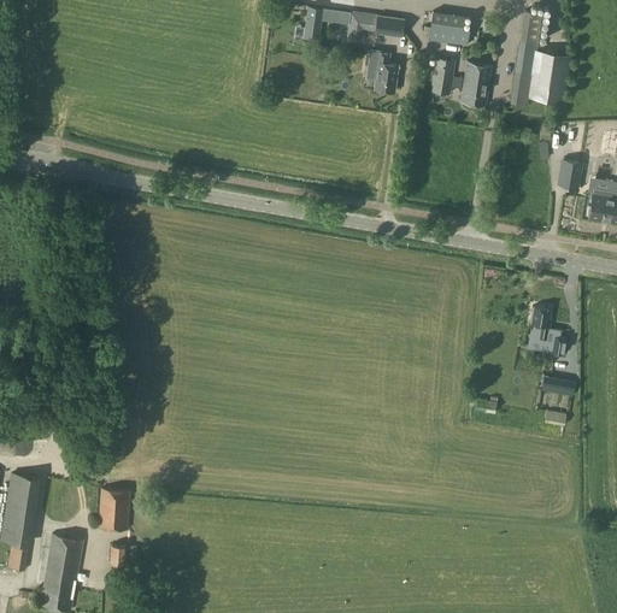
[(321,22),(322,10),(307,7),(304,40),(318,42),(321,22)]
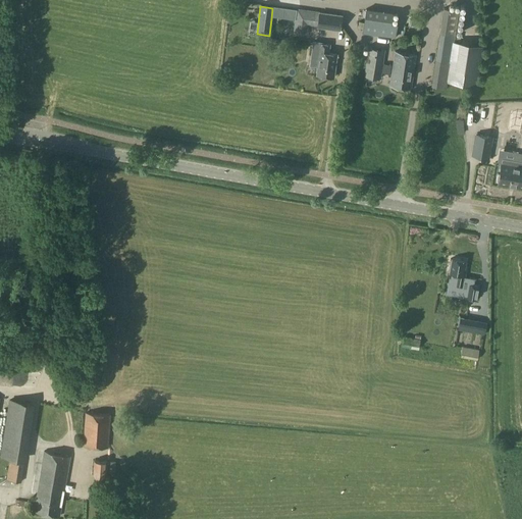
[(296,11),(272,8),(271,18),(295,21),(296,11)]
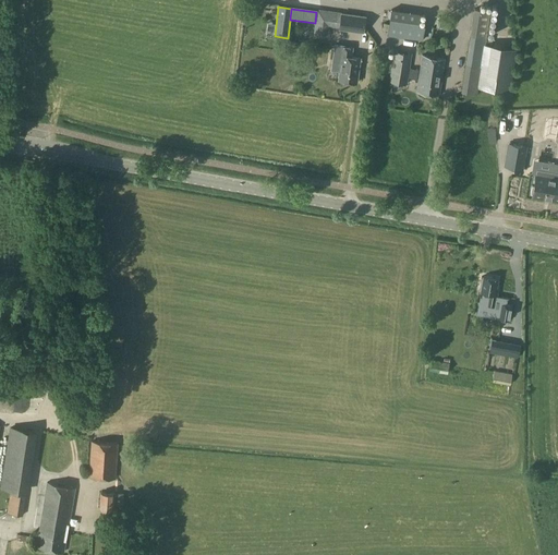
[(328,40),(329,29),(339,31),(338,33),(363,36),(366,20),(341,15),(317,11),(316,12),(315,23),(313,38),(328,40)]
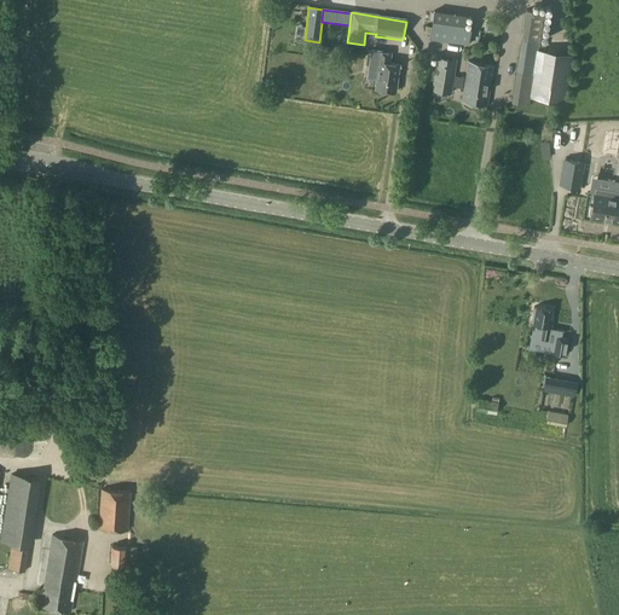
[(456,17),(445,15),(434,13),(429,44),(468,48),(473,19),(456,17)]
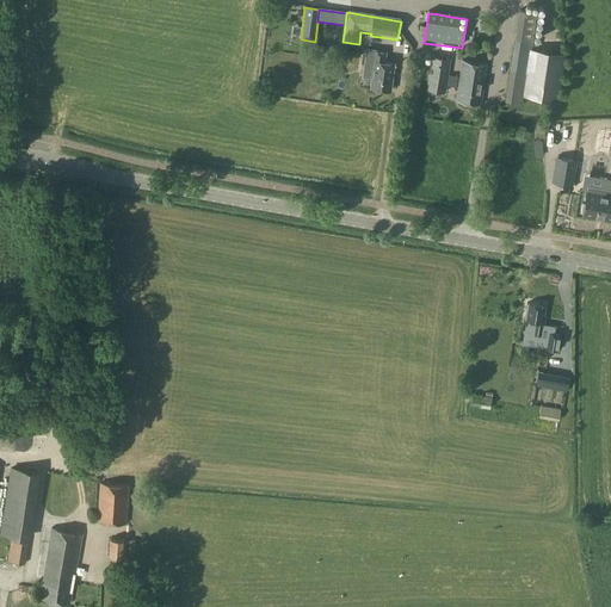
[(518,13),(514,41),(505,105),(523,107),(524,98),(543,101),(548,63),(529,61),(530,50),(537,51),(538,44),(531,43),(535,16),(518,13)]
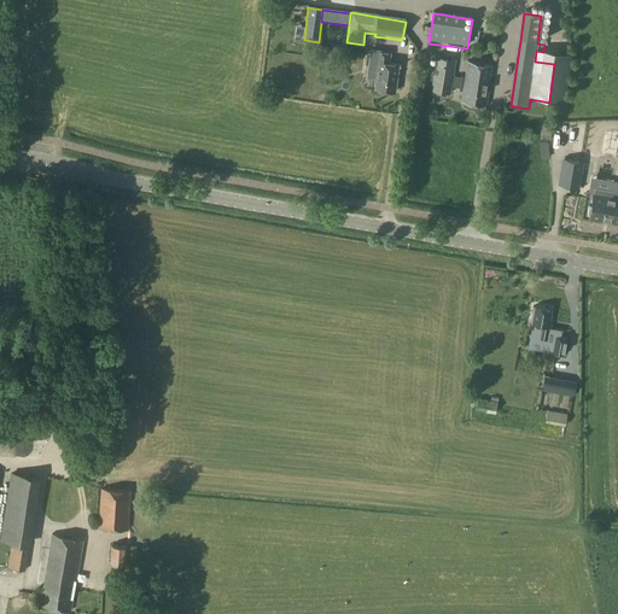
[(487,30),(500,33),(502,23),(488,21),(487,30)]
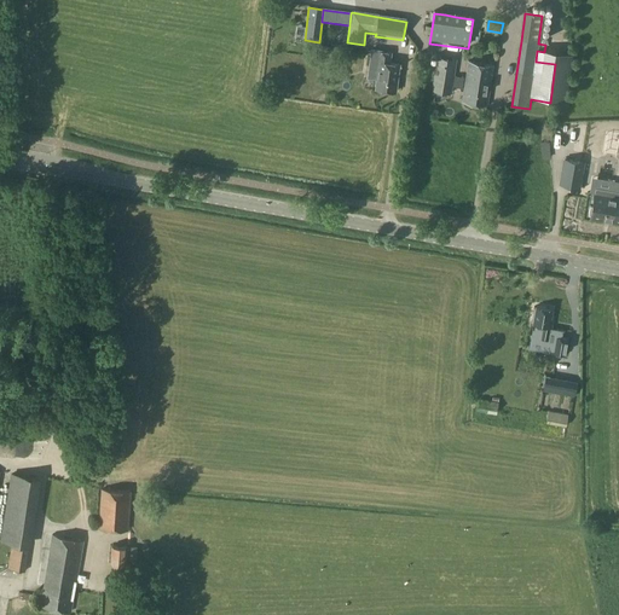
[(328,68),(330,50),(319,47),(317,67),(328,68)]
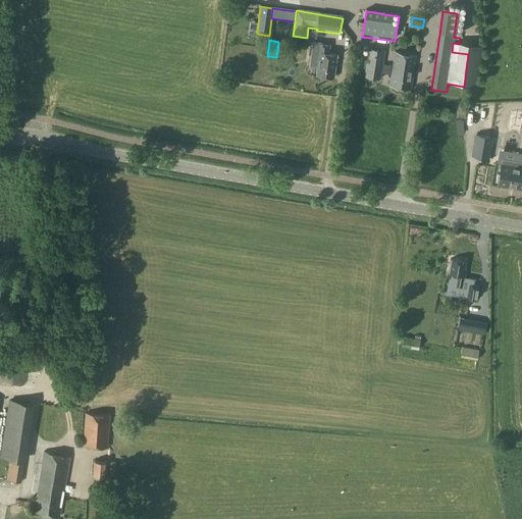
[(483,47),(459,44),(453,43),(452,52),(468,54),(464,87),(477,88),(483,47)]
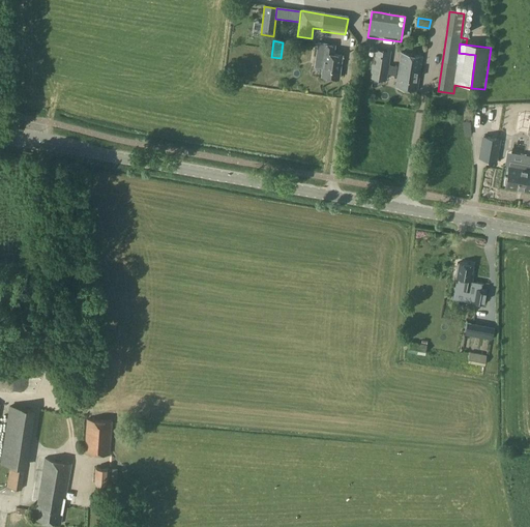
[(323,69),(326,46),(318,45),(315,68),(323,69)]
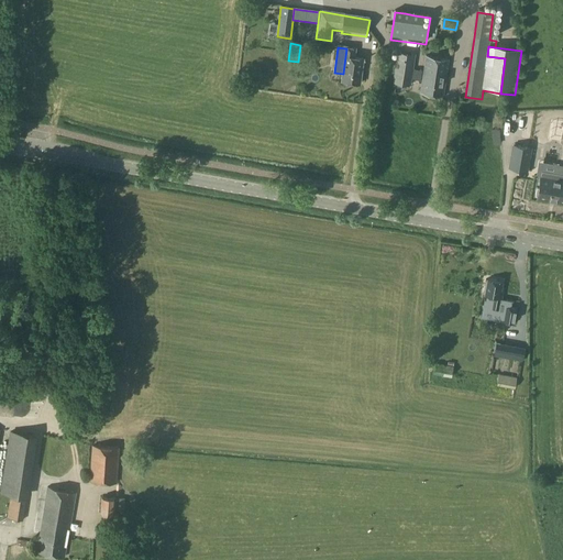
[(343,74),(341,86),(359,88),(362,62),(355,61),(356,51),(346,48),(343,74)]
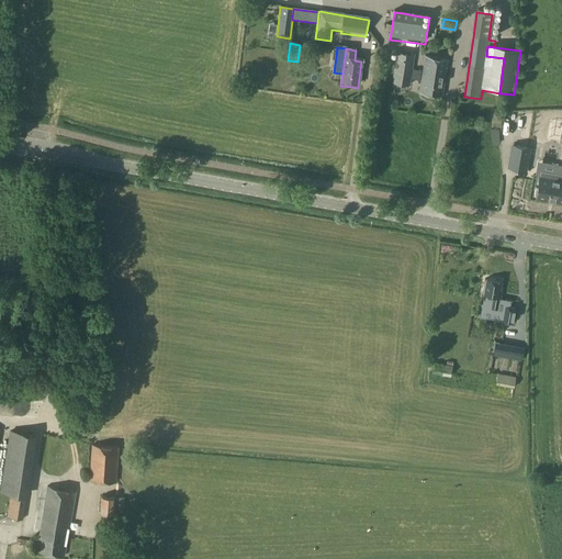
[(396,55),(392,85),(409,88),(415,57),(396,55)]
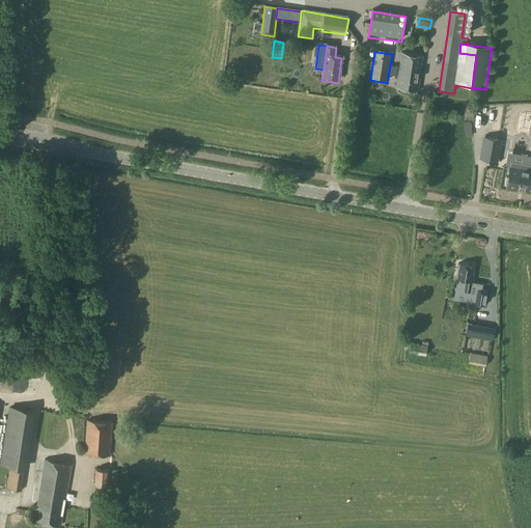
[(401,55),(396,89),(418,92),(423,58),(401,55)]
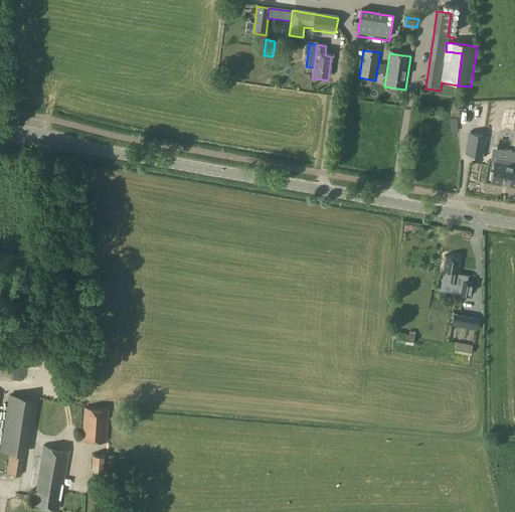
[(469,134),(466,147),(465,156),(483,159),(487,138),(469,134)]
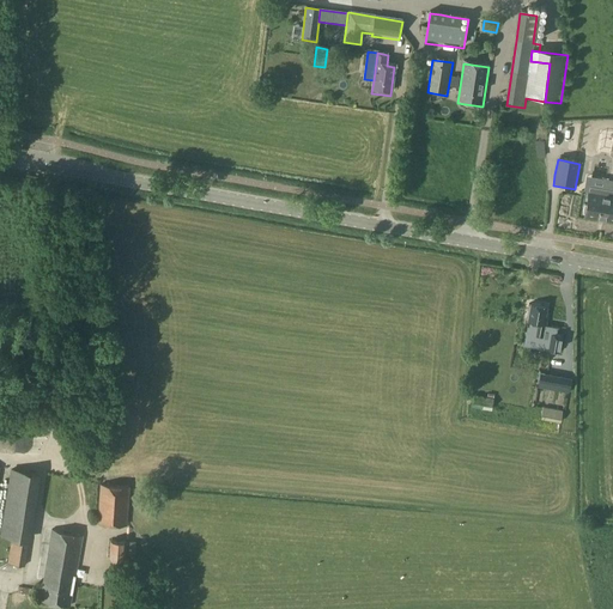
[(583,214),(582,217),(612,221),(612,192),(587,188),(584,205),(582,206),(580,214),(583,214)]
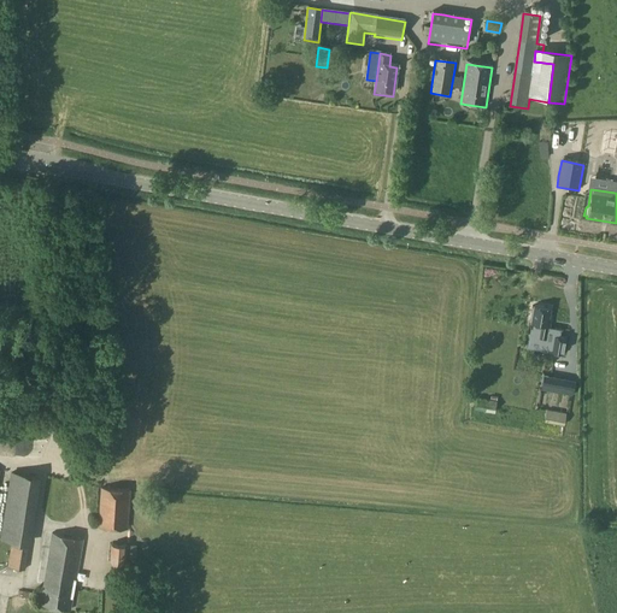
[(551,311),(535,308),(532,326),(540,328),(539,342),(546,343),(547,341),(552,342),(553,337),(554,339),(554,335),(548,334),(551,322),(548,320),(551,311)]
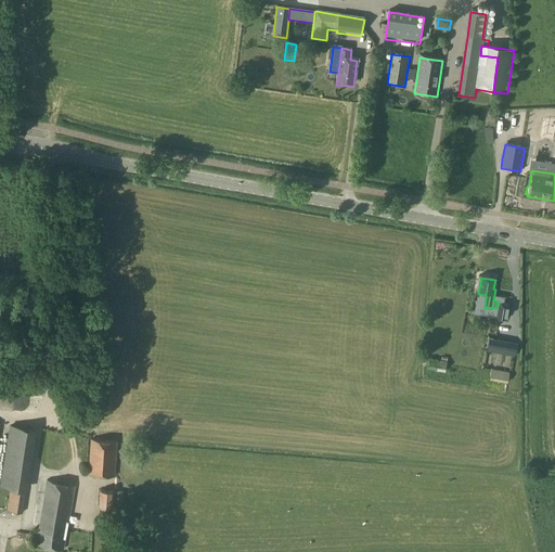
[(508,357),(511,344),(495,342),(493,355),(508,357)]
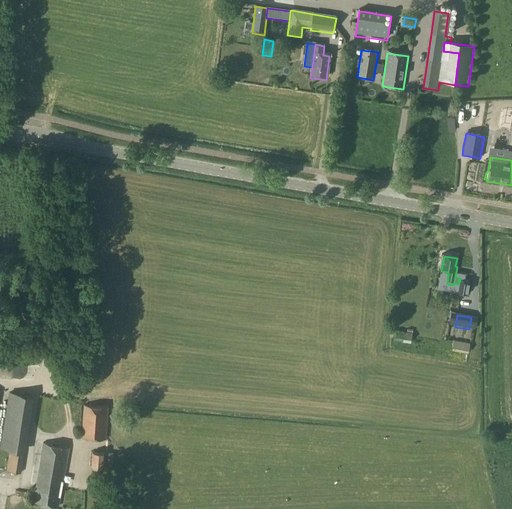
[(410,345),(412,335),(396,332),(394,342),(410,345)]
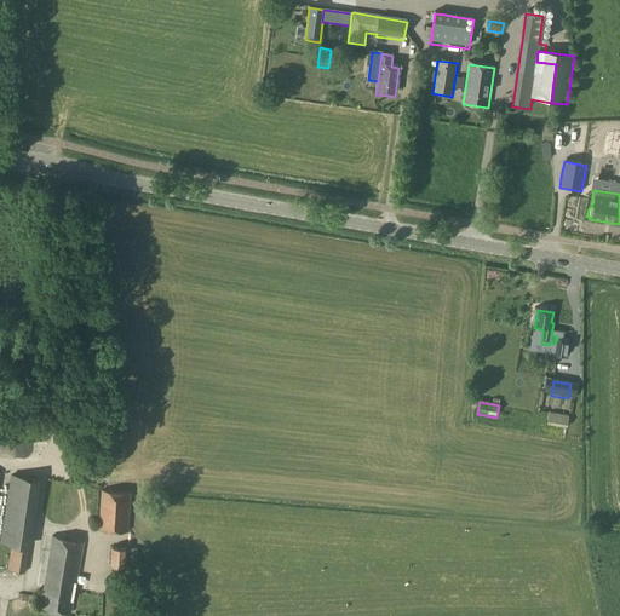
[(567,431),(568,419),(549,415),(546,427),(567,431)]
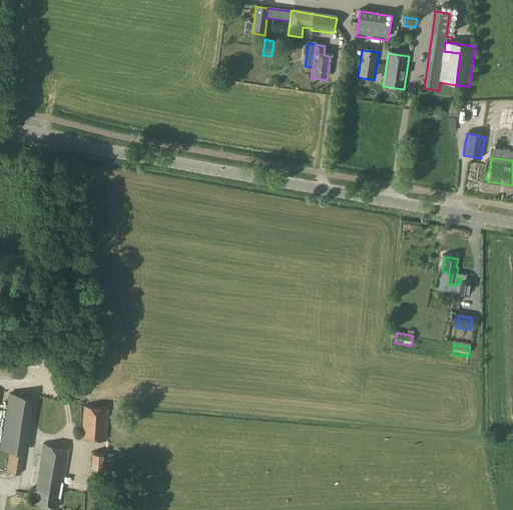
[(33,399),(9,395),(0,451),(25,455),(33,399)]
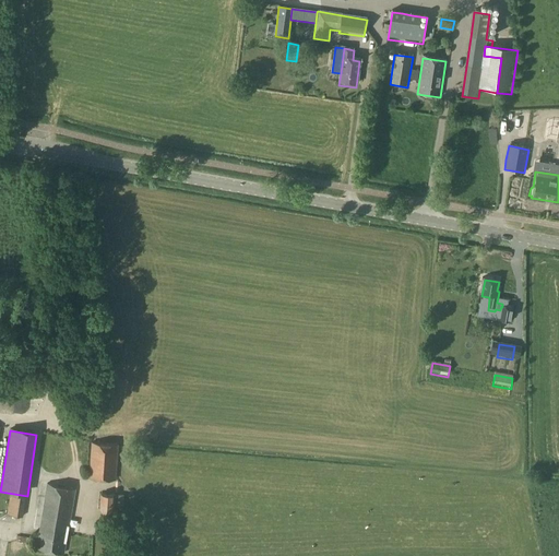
[(88,481),(117,483),(119,447),(91,445),(88,481)]
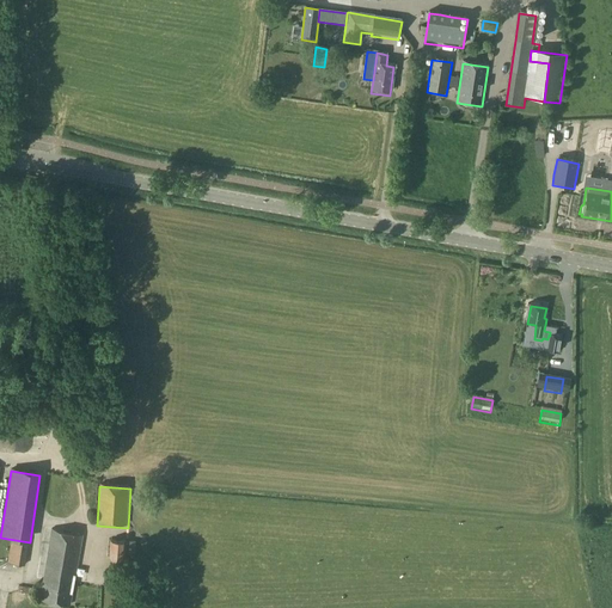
[(69,607),(83,538),(53,532),(40,602),(63,607),(69,607)]
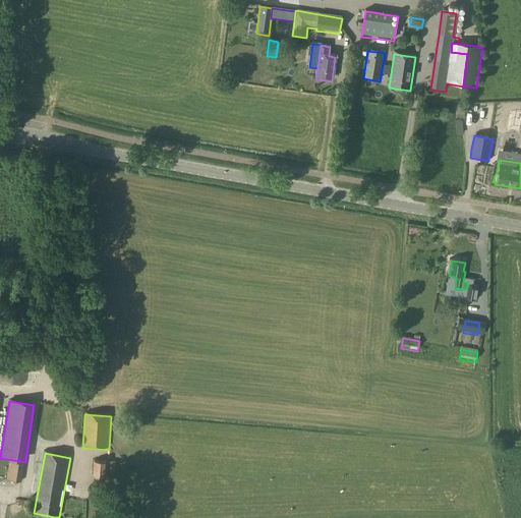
[(9,462),(6,481),(21,483),(24,464),(9,462)]
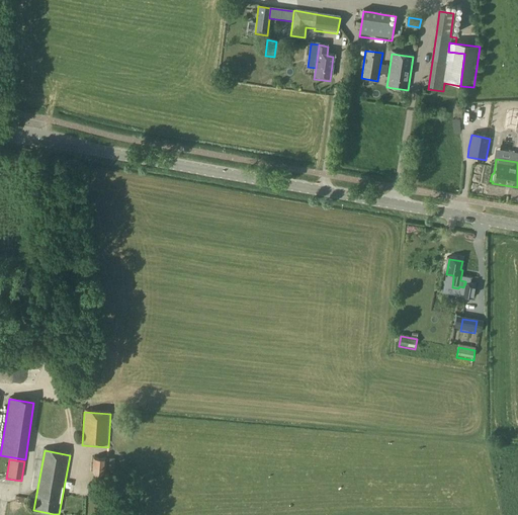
[(114,477),(114,460),(93,459),(92,475),(114,477)]
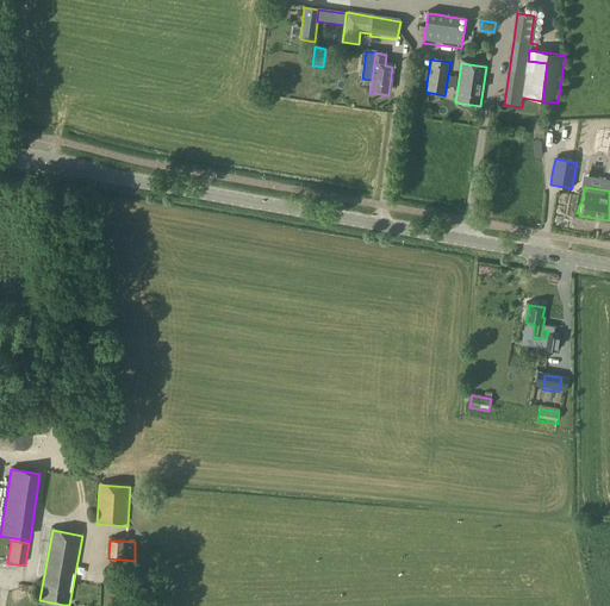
All buildings are outlined.
